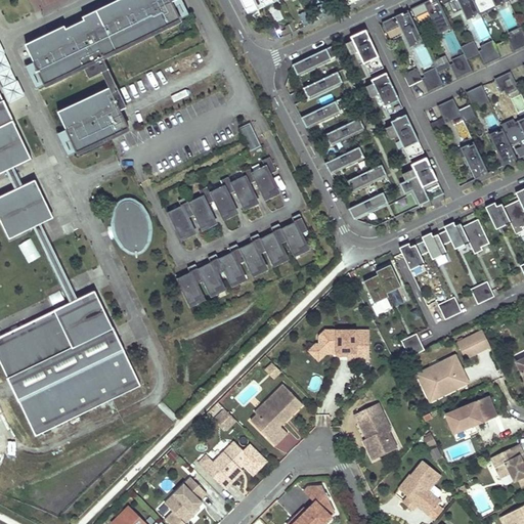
[(129,108),(103,56),(101,52),(112,47),(153,28),(150,23),(175,10),(172,3),(176,0),(129,0),(67,31),(66,28),(50,36),(53,43),(46,46),(43,39),(27,47),(44,84),(84,64),(91,80),(102,74),(103,74),(111,89),(58,114),(67,129),(78,154),(130,129),(122,112),(129,108)]
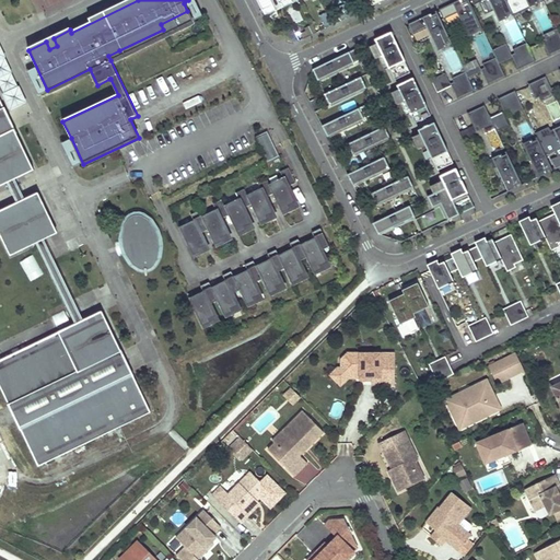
[(89,21),(70,30),(71,33),(138,0),(126,0),(88,19),(89,21)]
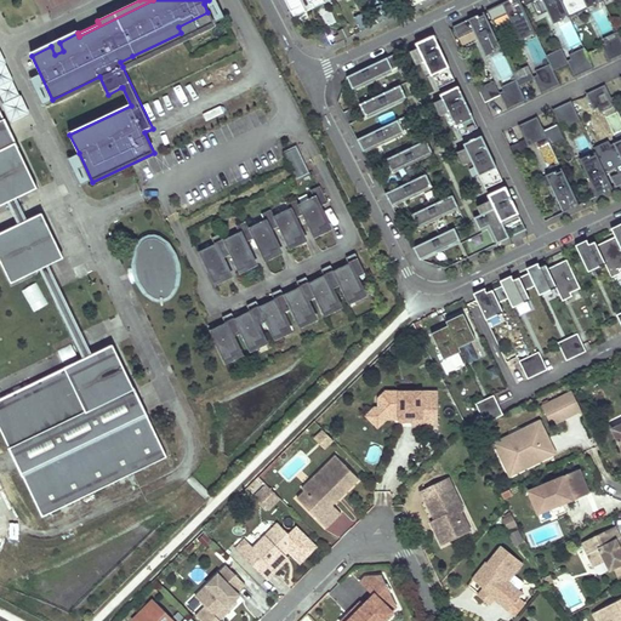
[(224,18),(215,0),(209,0),(204,4),(208,12),(178,27),(181,33),(132,56),(120,62),(123,67),(224,18)]
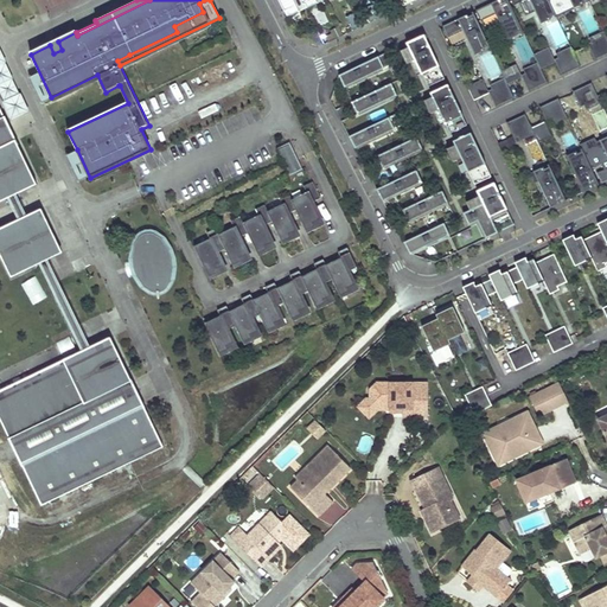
[(305,2),(302,0),(278,0),(285,12),(295,7),(298,13),(307,8),(305,2)]
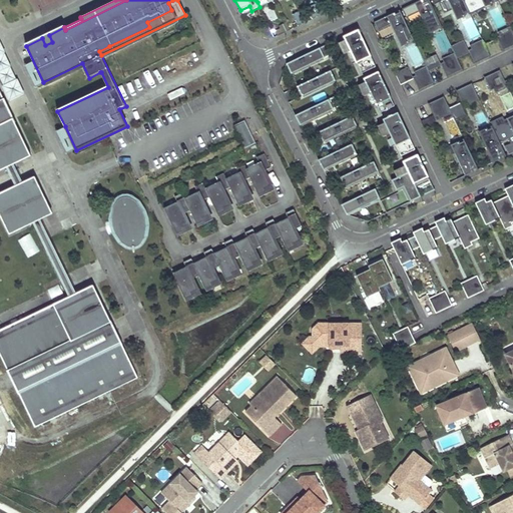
[(324,0),(316,4),(321,15),(329,12),(324,0)]
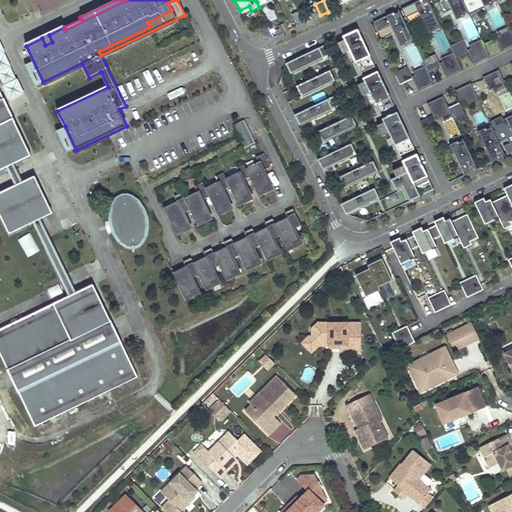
[(422,0),(419,0),(401,9),(405,18),(418,12),(424,26),(427,25),(429,30),(431,29),(432,32),(436,30),(435,27),(440,25),(428,0),(424,0),(423,1),(422,0)]
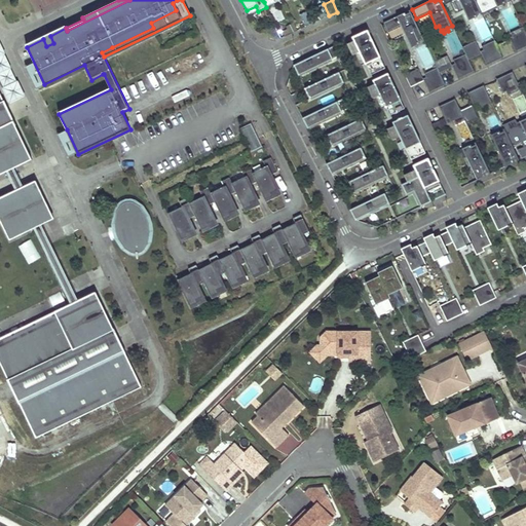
[(443,0),(445,4),(454,0),(458,0),(465,13),(467,11),(471,17),(472,16),(473,20),(478,16),(476,14),(481,12),(475,0),(443,0)]
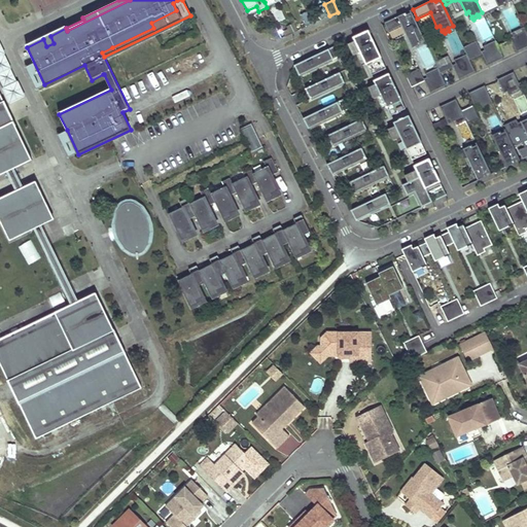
[(320,21),(329,15),(324,4),(315,8),(320,21)]
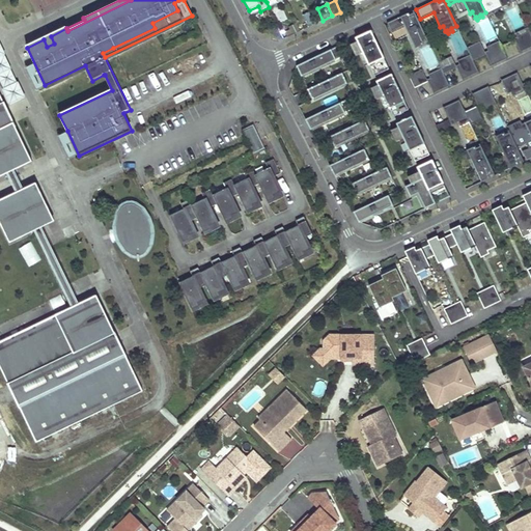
[(515,8),(506,12),(514,29),(523,25),(515,8)]
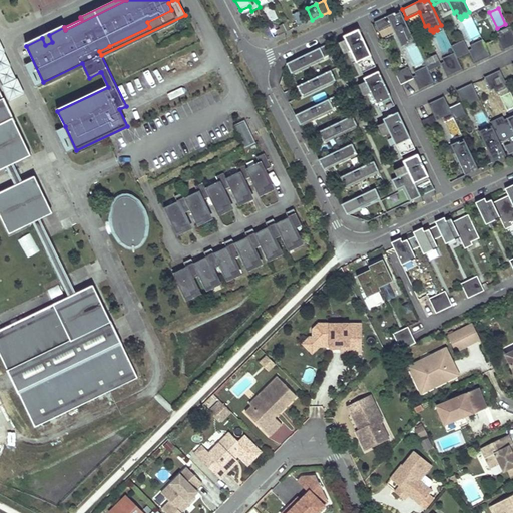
[(298,26),(306,23),(300,11),(293,15),(298,26)]
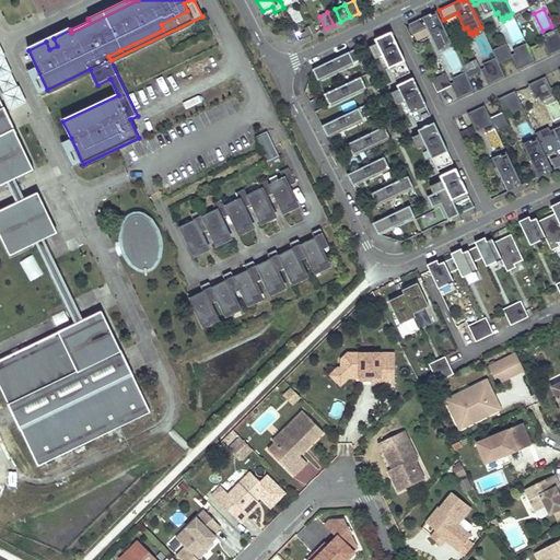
[(431,13),(408,24),(409,27),(412,34),(427,27),(434,43),(436,42),(440,47),(441,46),(442,49),(447,47),(446,44),(451,42),(438,13),(435,14),(432,15),(431,13)]
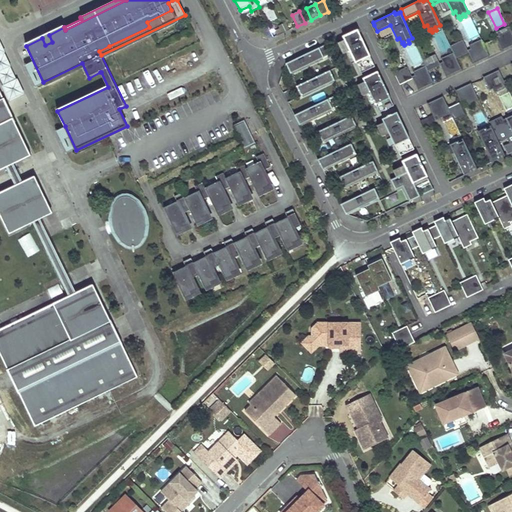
[(471,18),(462,22),(470,40),(479,36),(471,18)]
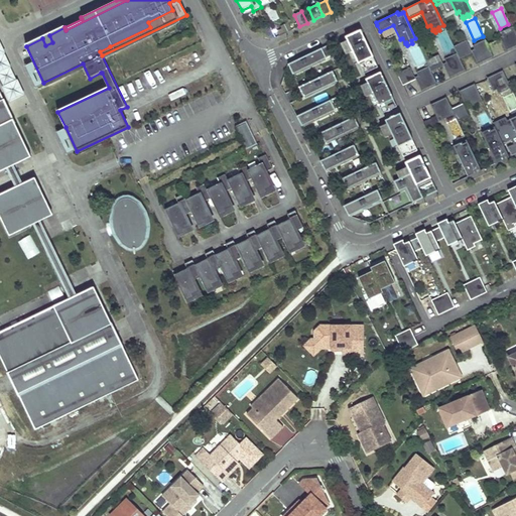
[(291,29),(288,24),(281,27),(284,33),(291,29)]
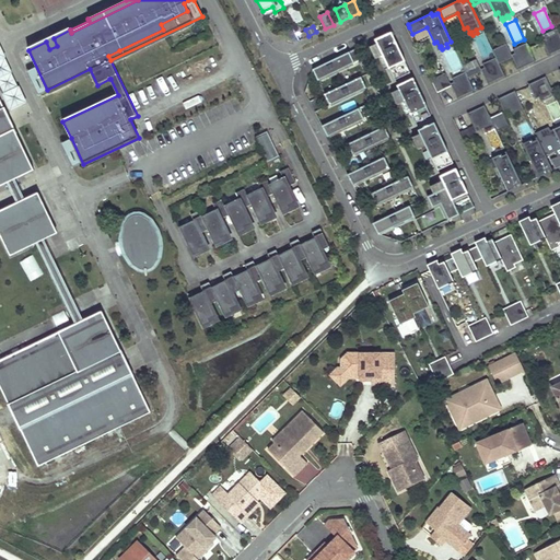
[(69,27),(27,47),(28,50),(46,42),(49,49),(57,46),(54,38),(70,30),(69,27)]
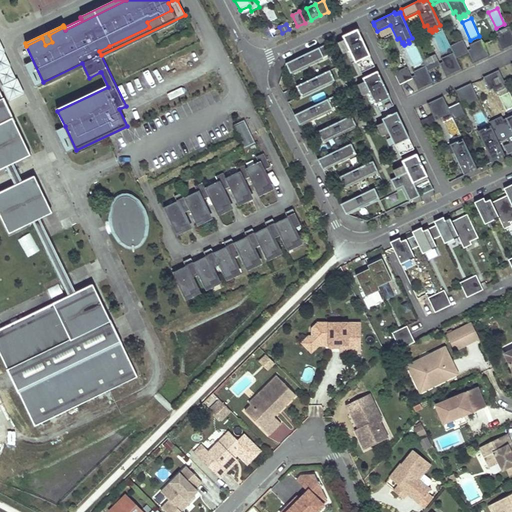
[(502,51),(511,46),(511,32),(509,27),(497,33),(498,36),(496,38),(497,39),(502,51)]
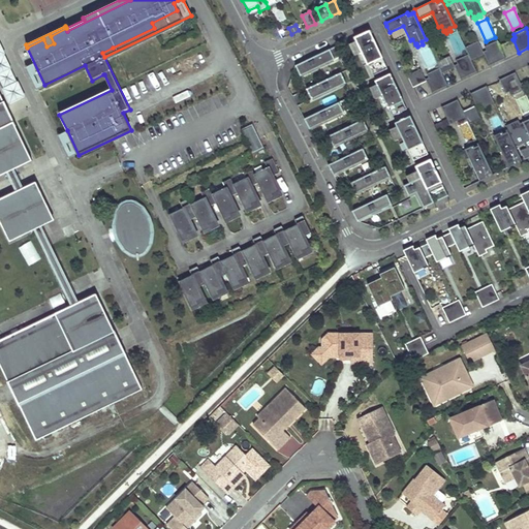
[(389,68),(370,30),(355,37),(356,40),(363,52),(374,75),(389,68)]
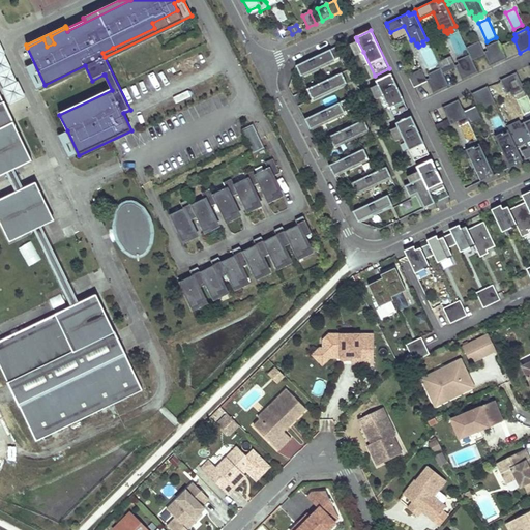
[(459,32),(449,36),(459,55),(467,51),(459,32)]
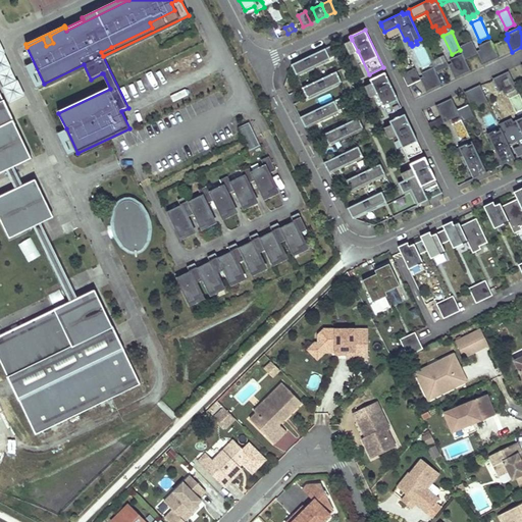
[(358,51),(352,40),(345,43),(351,55),(358,51)]
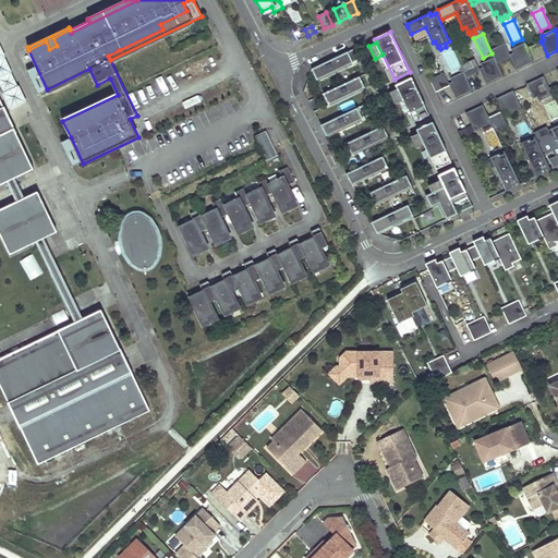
[(517,70),(534,62),(528,50),(524,44),(511,50),(513,53),(510,56),(511,58),(517,70)]
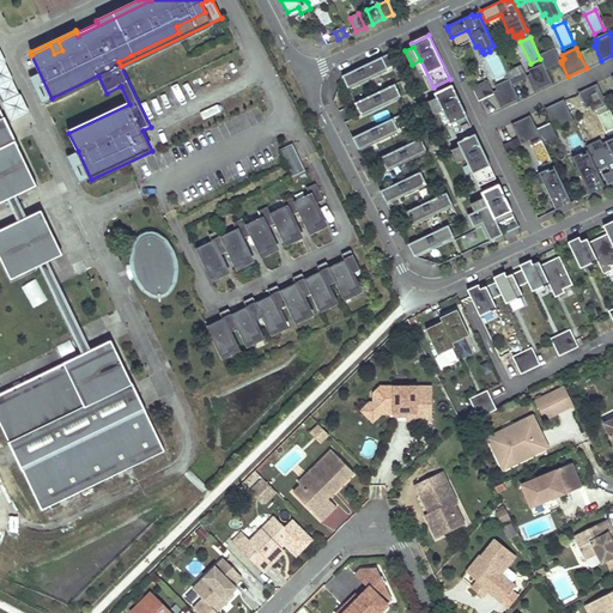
[(554,49),(540,56),(541,59),(544,64),(546,71),(562,64),(560,61),(554,49)]
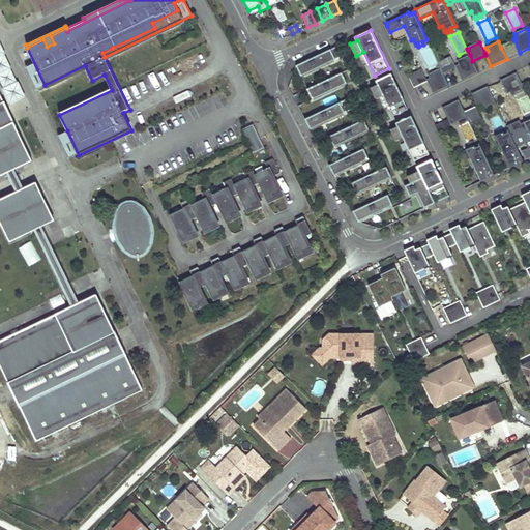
[(301,77),(344,56),(339,46),(329,50),(296,66),(301,77)]
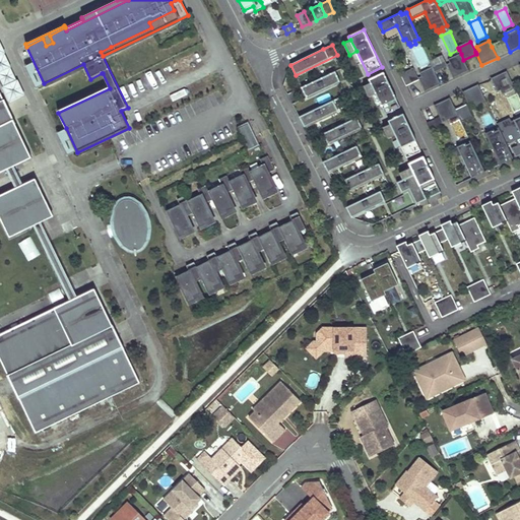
[(421,46),(413,50),(421,67),(430,63),(421,46)]
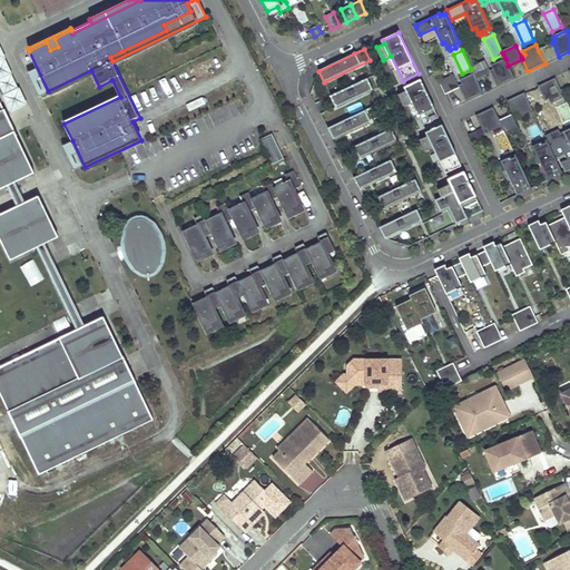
[(508,66),(505,59),(491,66),(493,70),(490,71),(491,74),(497,86),(514,78),(508,66)]
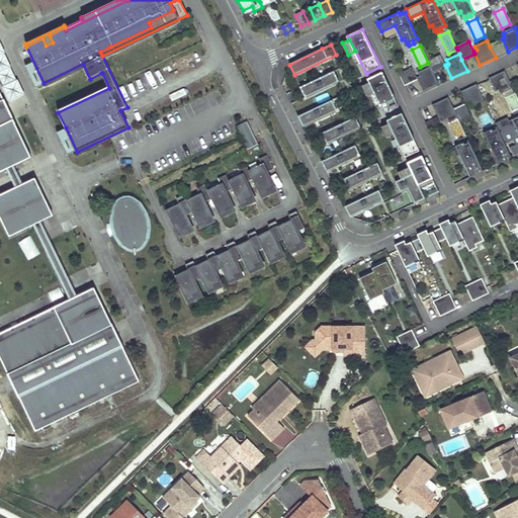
[(440,55),(428,61),(429,63),(431,67),(433,72),(446,67),(445,65),(440,55)]
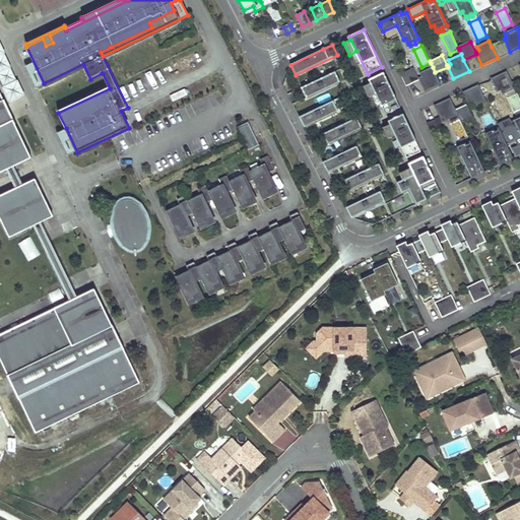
[(329,72),(337,68),(333,60),(325,64),(329,72)]
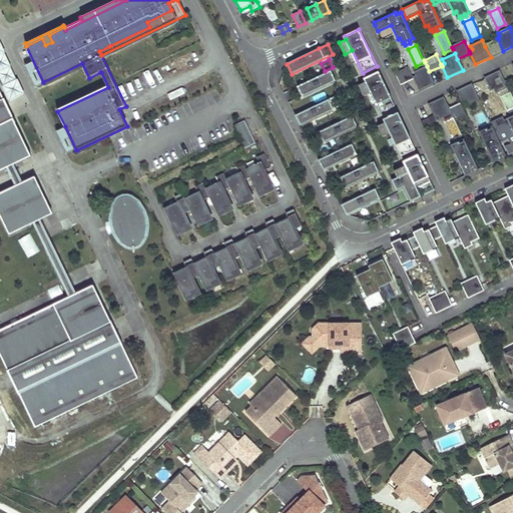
[(416,76),(413,77),(414,79),(419,90),(435,83),(429,71),(427,66),(414,72),(416,76)]
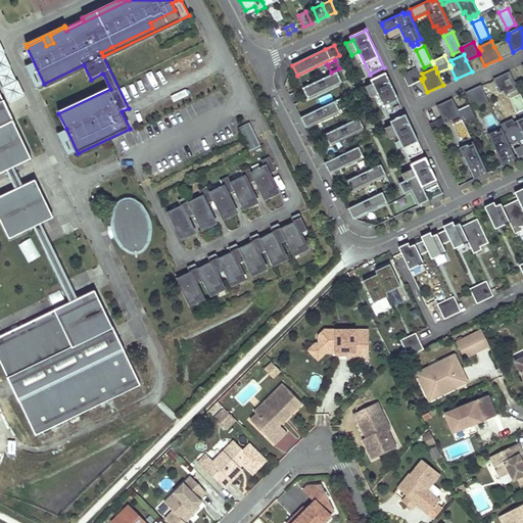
[(416,68),(403,75),(409,87),(422,81),(421,79),(416,68)]
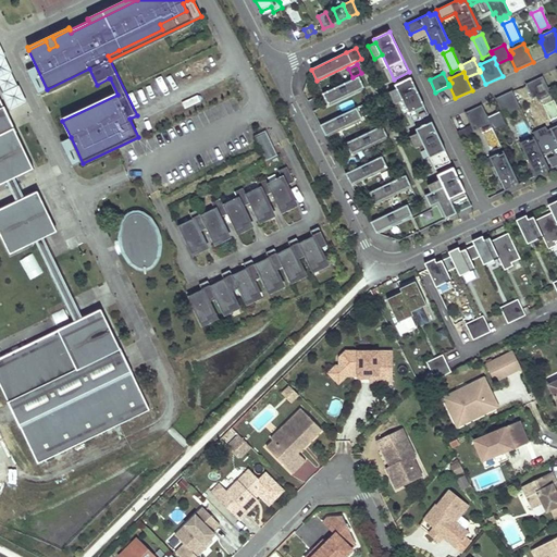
[(329,104),(364,86),(358,75),(322,94),(329,104)]
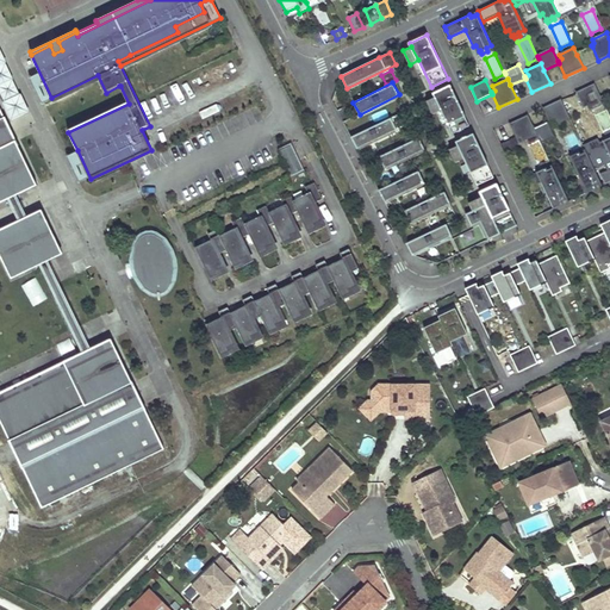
[(589,111),(604,103),(602,99),(593,82),(576,92),(584,107),(586,106),(589,111)]
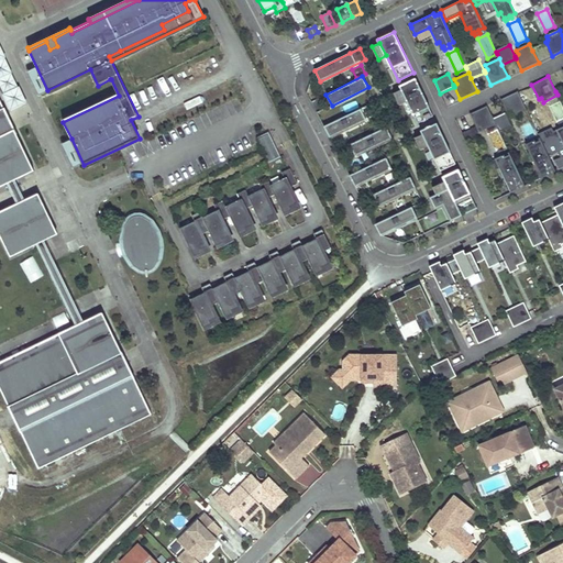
[(433,117),(416,79),(400,86),(401,89),(408,101),(418,123),(433,117)]
